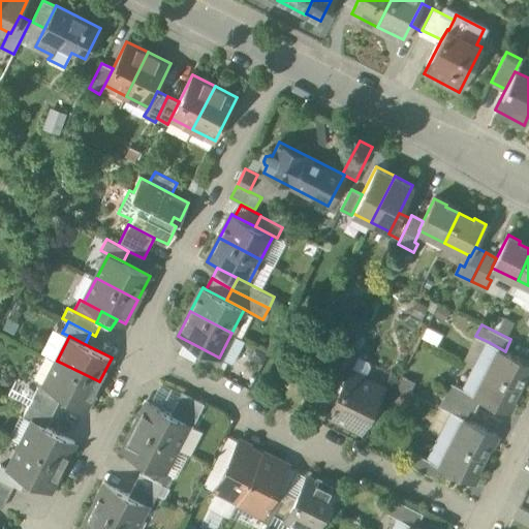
[(349,341),(331,378),(342,384),(350,370),(351,370),(362,348),(349,341)]
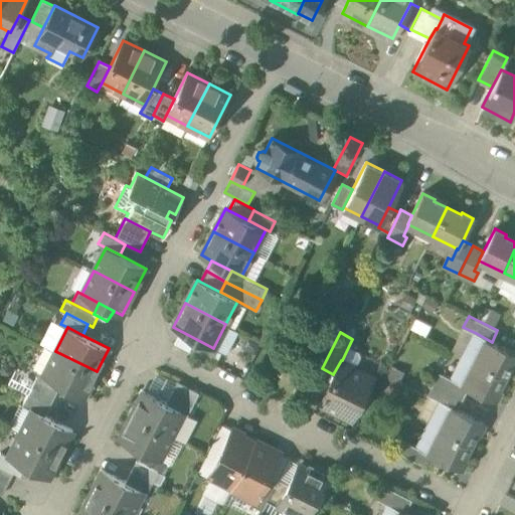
[(514,353),(492,342),(476,333),(464,357),(505,377),(511,365),(513,366),(514,361),(514,353)]
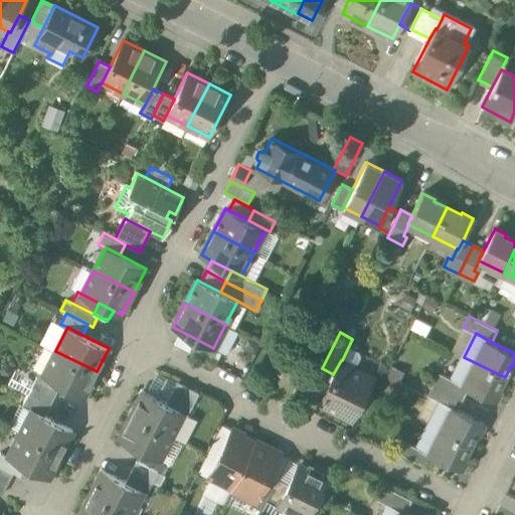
[(213,348),(196,339),(191,349),(212,360),(217,350),(213,348)]
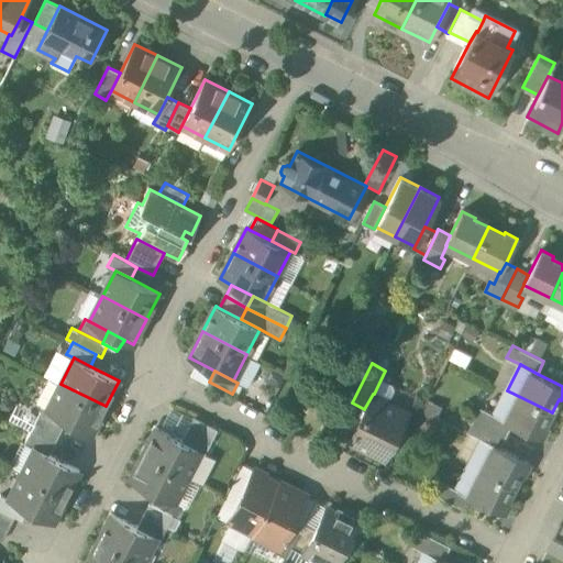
[(106,406),(61,384),(47,409),(67,419),(92,432),(106,406)]
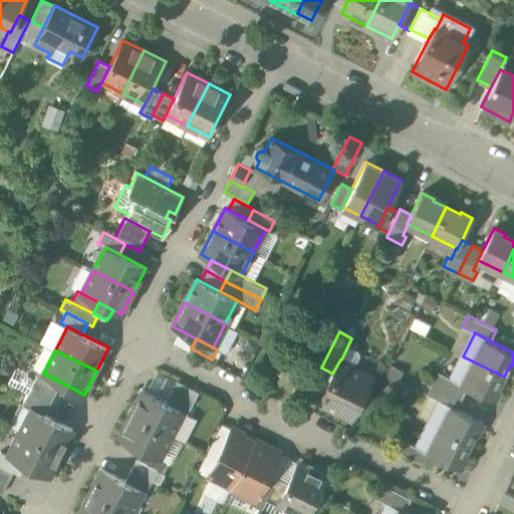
[(504,376),(463,356),(451,379),(467,388),(494,401),(500,390),(498,389),(504,376)]
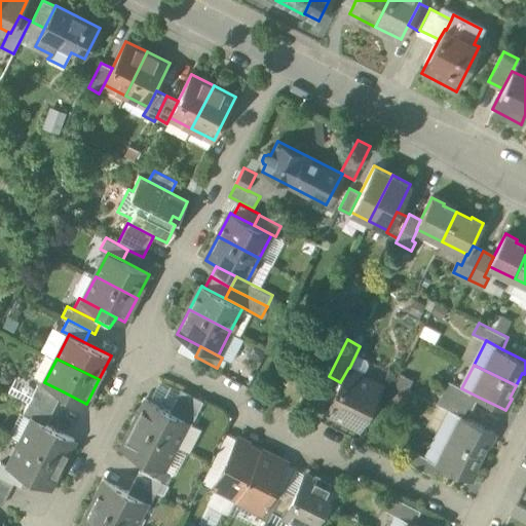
[(331,401),(326,411),(359,428),(381,384),(349,368),(348,368),(340,382),(331,401)]
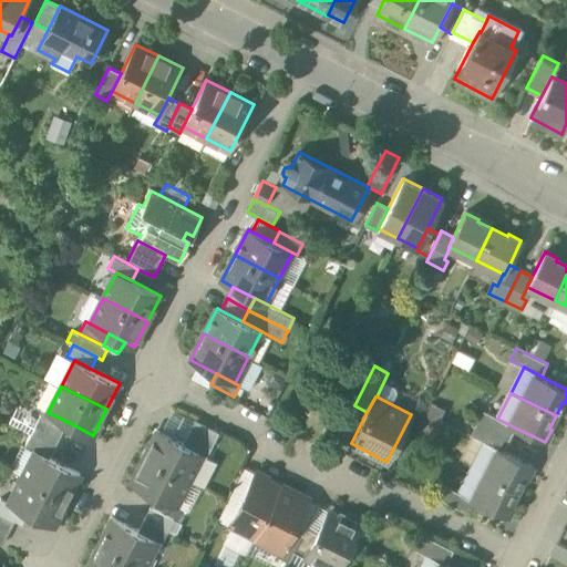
[(354,405),(343,425),(357,432),(367,412),(354,405)]
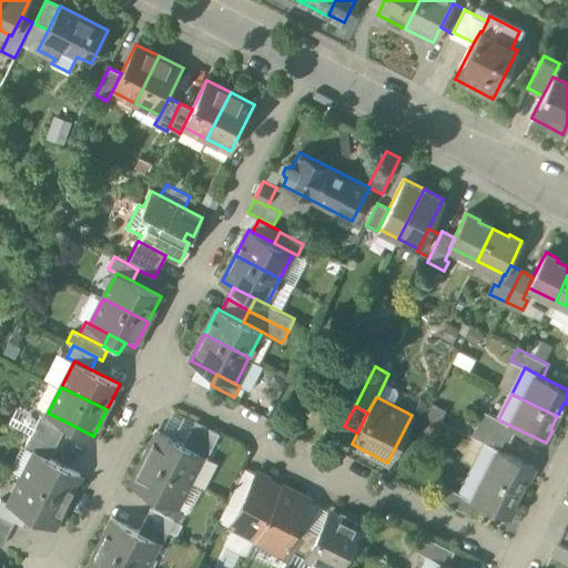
[(48,413),(43,411),(31,434),(56,446),(68,423),(48,413)]
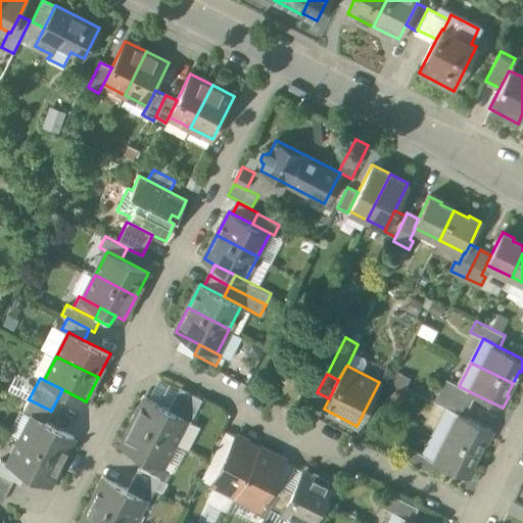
[(459,386),(446,379),(440,390),(470,406),(475,394),(459,386)]
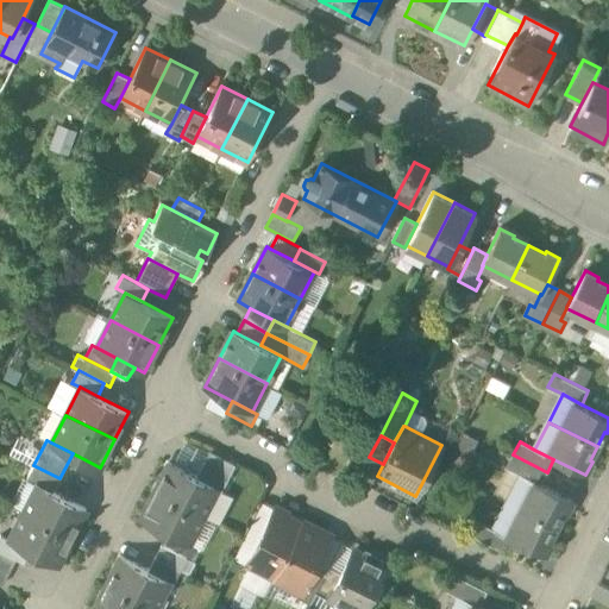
[(236,464),(209,451),(196,476),(218,488),(223,490),(236,464)]
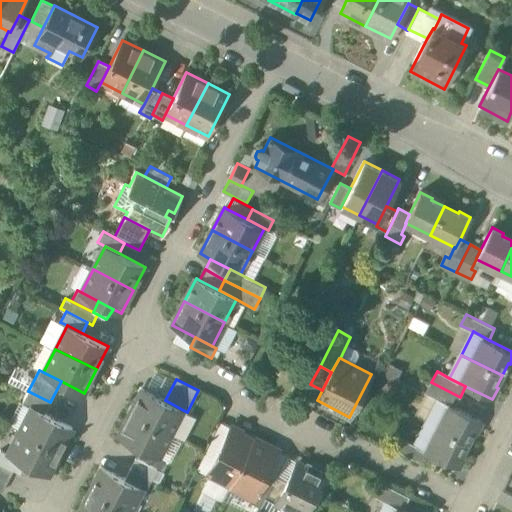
[(460,397),(431,382),(426,393),(438,399),(454,407),(460,397)]
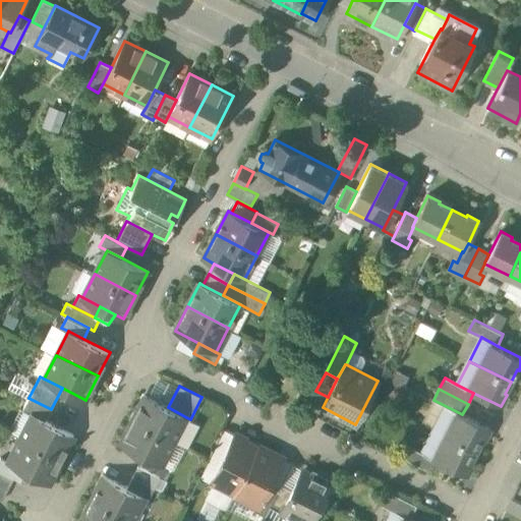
[(168,407),(145,396),(132,419),(174,441),(186,417),(168,407)]
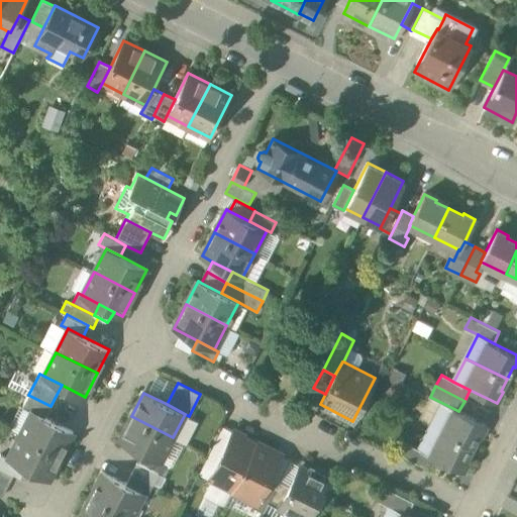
[(50,406),(28,395),(23,406),(32,410),(44,416),(50,406)]
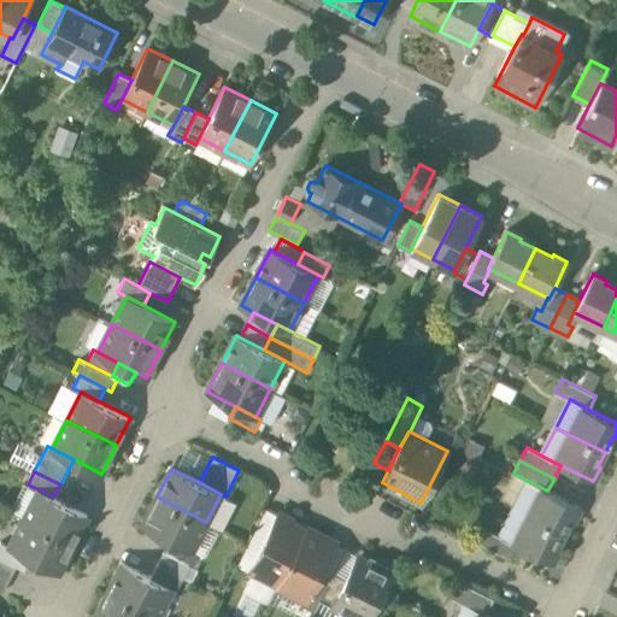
[(547,491),(528,481),(515,509),(563,534),(570,519),(574,521),(580,507),(547,491)]
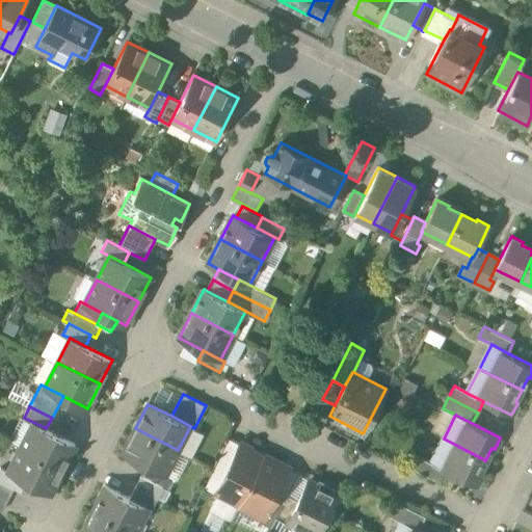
[(46,428),(33,422),(21,446),(63,468),(76,444),(46,428)]
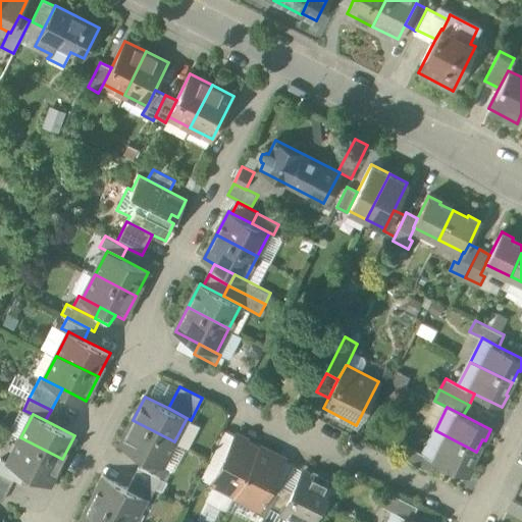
[(174,441),(133,420),(120,444),(162,465),(174,441)]
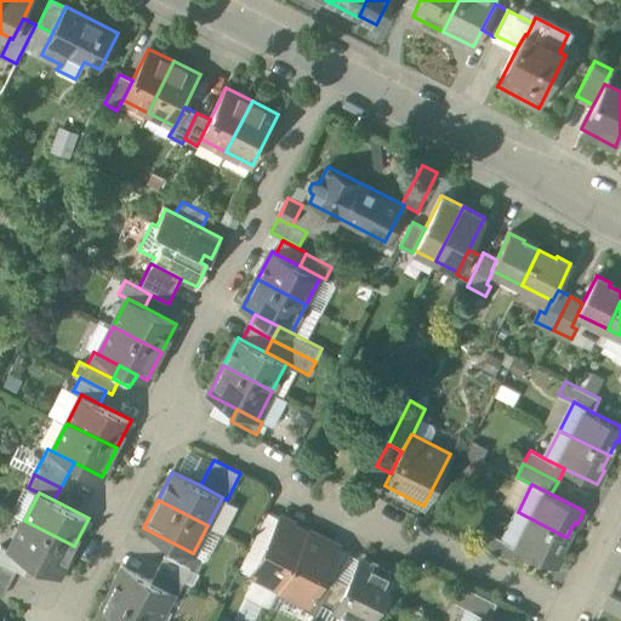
[(267,511),(239,568),(252,574),(280,518),(267,511)]
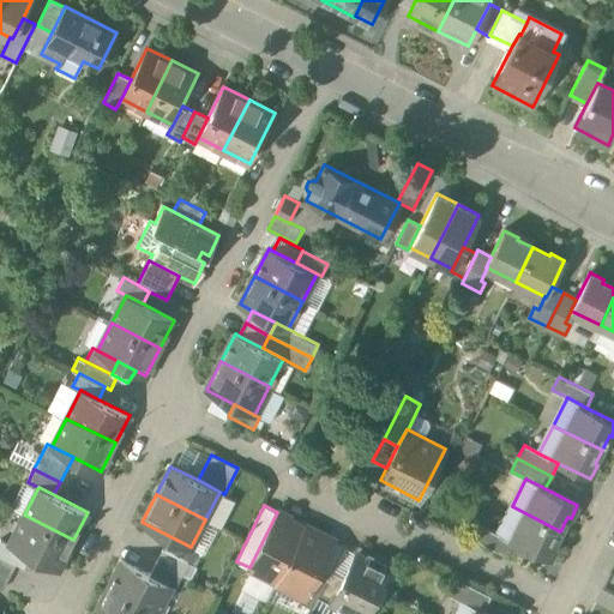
[(560,531),(512,506),(498,534),(517,543),(549,560),(557,547),(553,546),(560,531)]
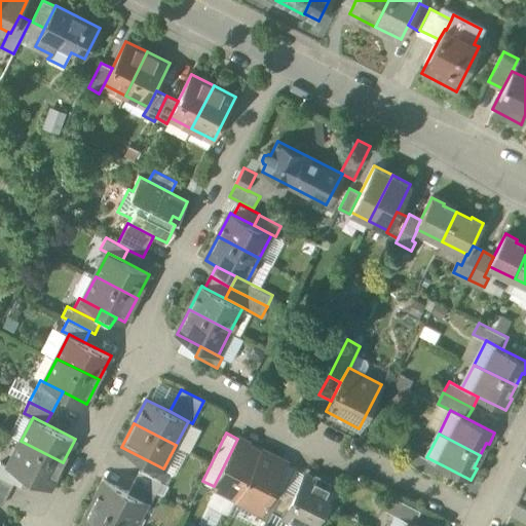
[(261,450),(237,439),(214,486),(236,497),(261,450)]
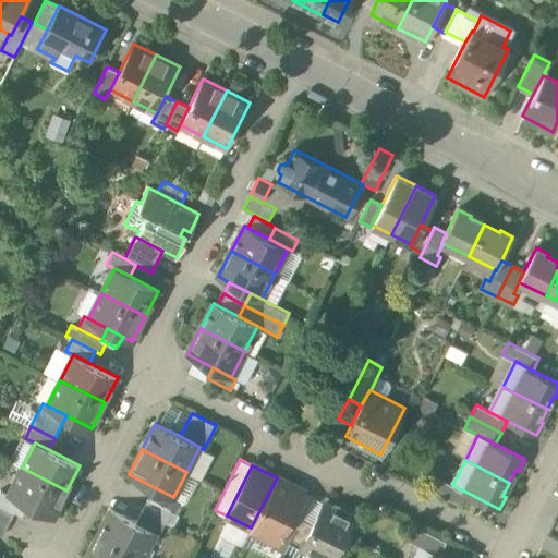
[(67,490),(22,468),(9,493),(27,504),(53,516),(67,490)]
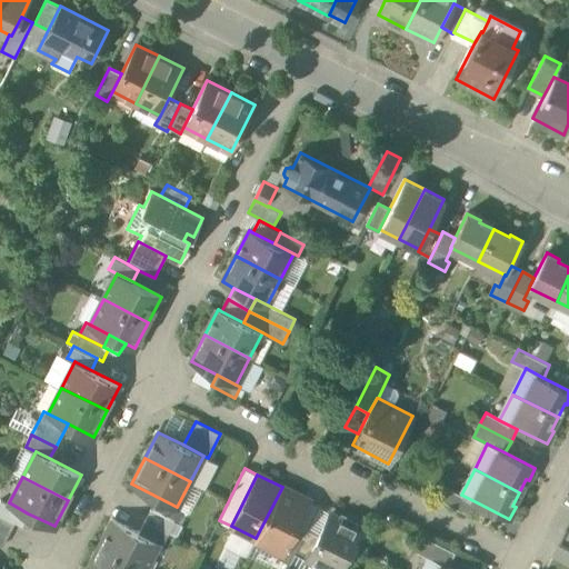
[(282,487),(256,538),(266,543),(271,540),(281,546),(279,550),(280,550),(281,551),(292,530),(307,499),(282,487)]
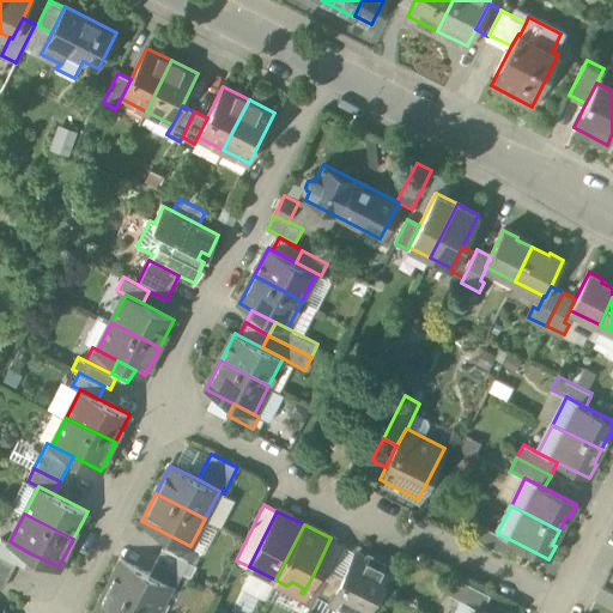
[(516,542),(497,533),(483,526),(475,539),(509,557),(516,542)]
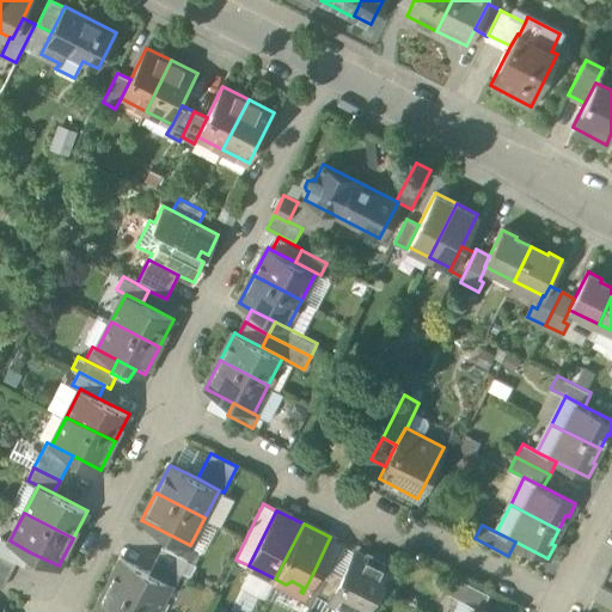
[(10,540),(1,537),(0,538),(0,551),(16,561),(24,564),(30,552),(10,540)]
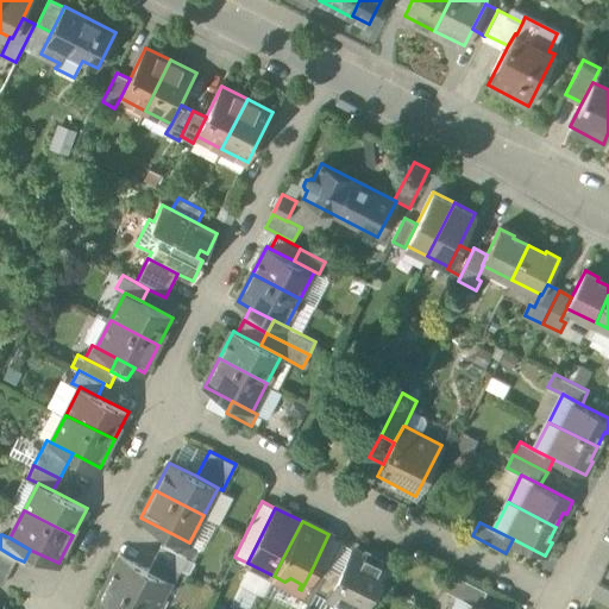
[(187,557),(162,544),(155,557),(181,570),(187,557)]
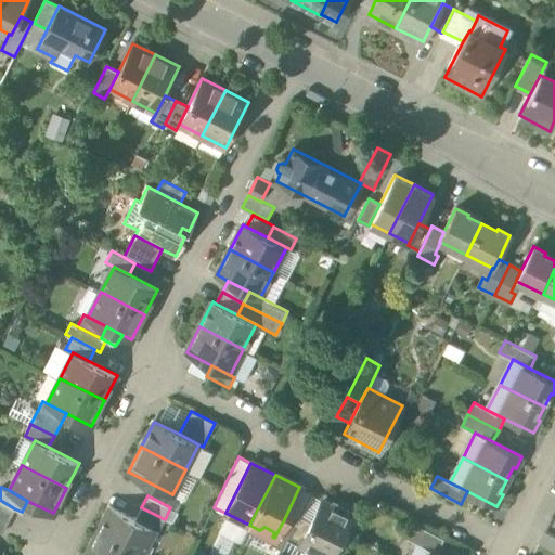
[(331,554),(351,514),(323,499),(311,523),(299,545),(318,554),(331,554)]
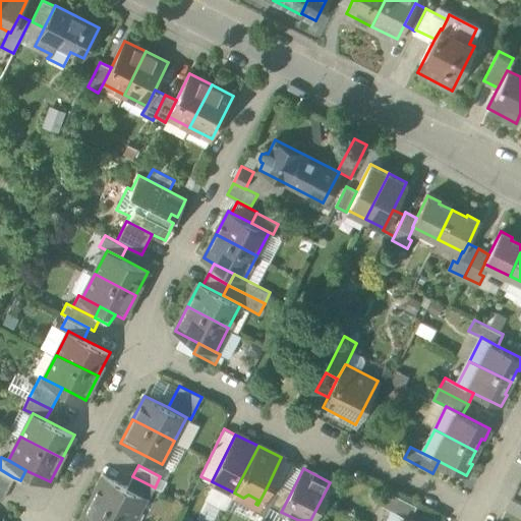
[(0,469),(0,497),(2,499),(13,477),(0,469)]
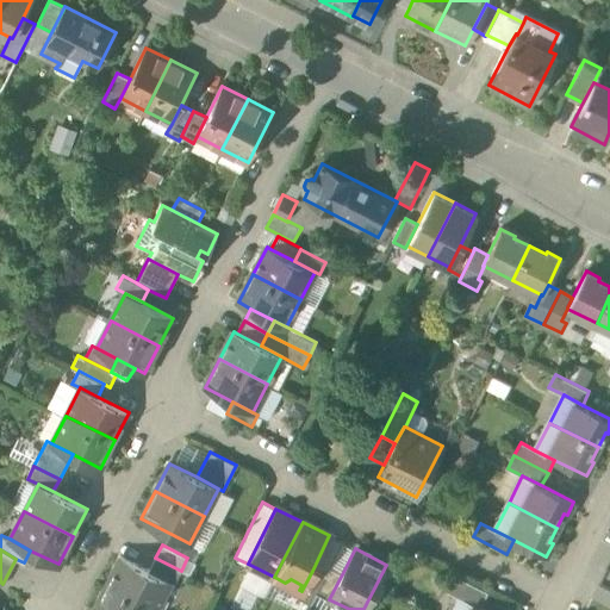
[(149,571),(122,556),(107,584),(156,609),(169,582),(149,571)]
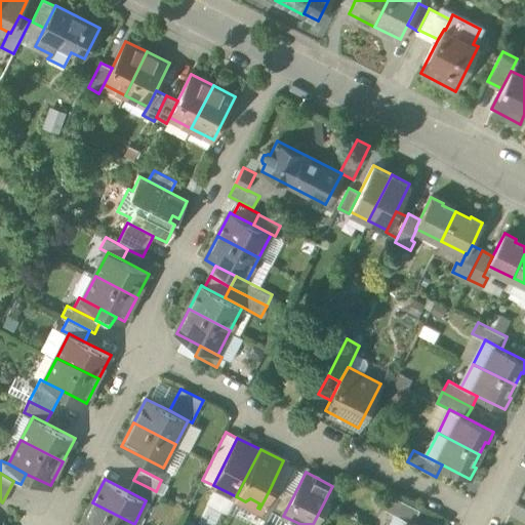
[(156,491),(133,480),(128,491),(146,500),(150,502),(156,491)]
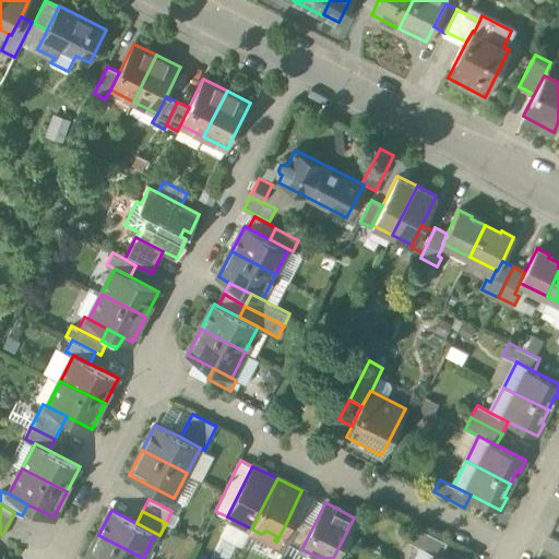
[(298,526),(290,544),(301,549),(313,526),(301,520),(298,526)]
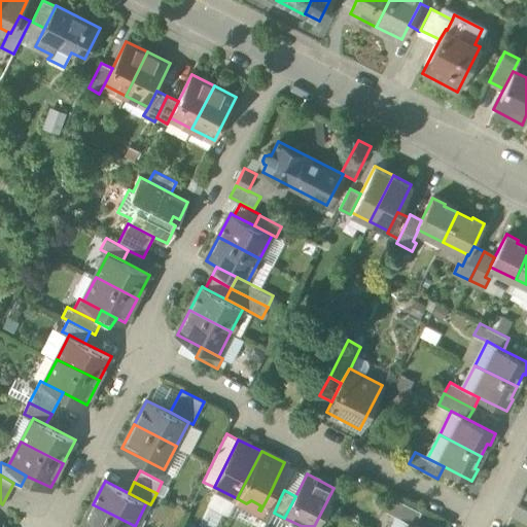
[(271,491),(260,511),(259,510),(256,516),(269,522),(274,513),(281,496),(271,491)]
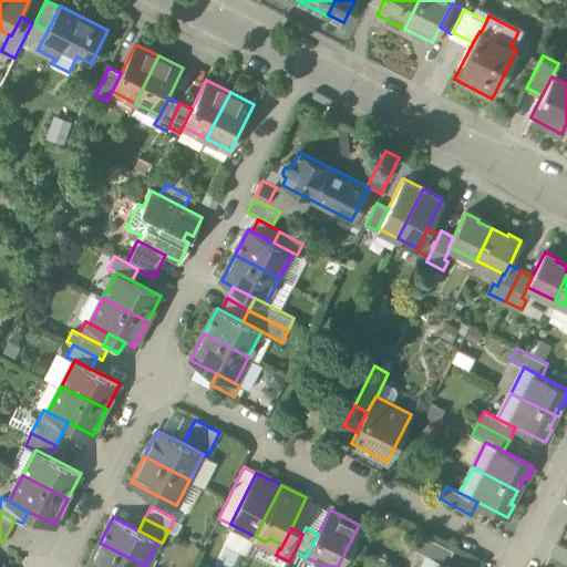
[(454,550),(422,534),(414,549),(428,556),(429,556),(446,565),(454,550)]
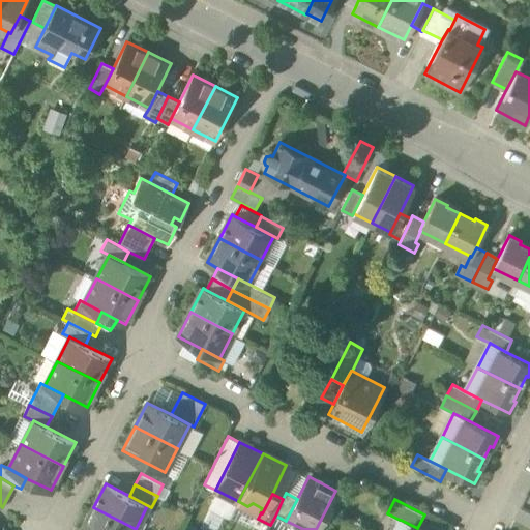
[(134,529),(136,529),(93,507),(81,529),(134,529)]
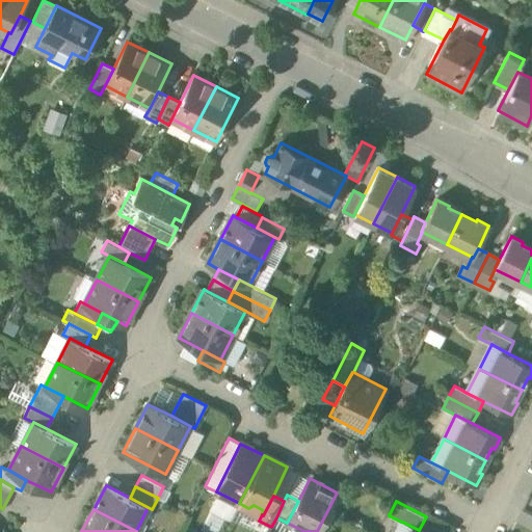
[(422,531),(419,530),(402,522),(401,522),(396,531),(422,531)]
